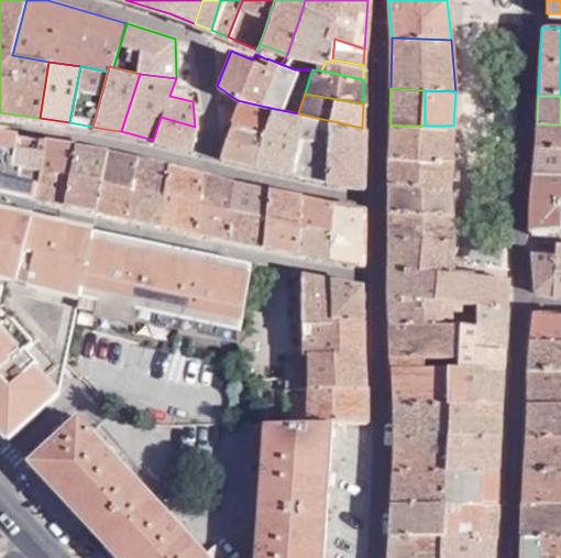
[(271,108),(238,100),(230,122),(263,131),(271,108)]
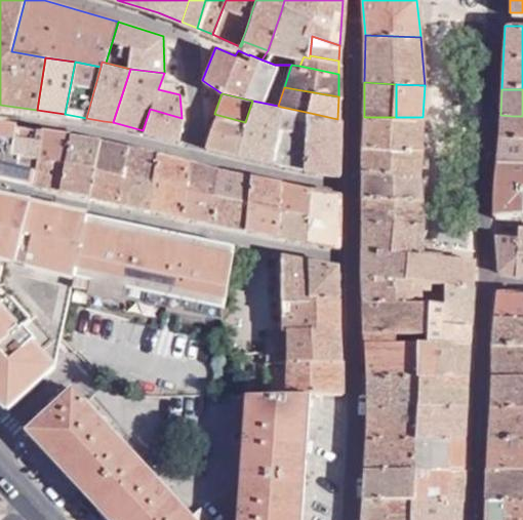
[(281,107),(278,106),(252,101),(245,122),(236,152),(271,159),(277,128),(281,107)]
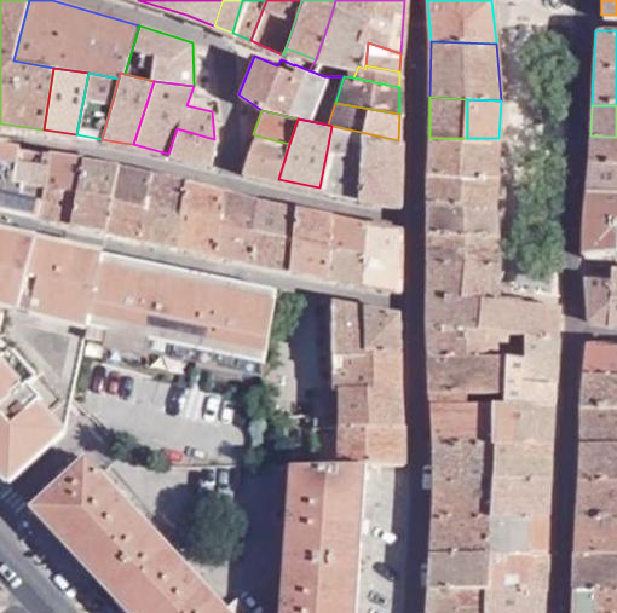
[(359,157),(361,132),(332,126),(327,151),(359,157)]
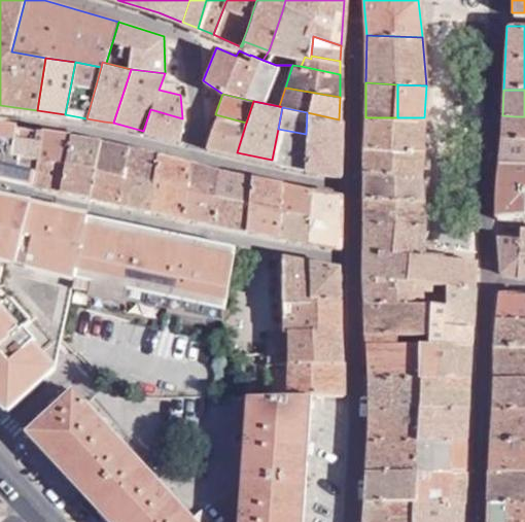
[(178,139),(182,118),(150,109),(143,131),(178,139)]
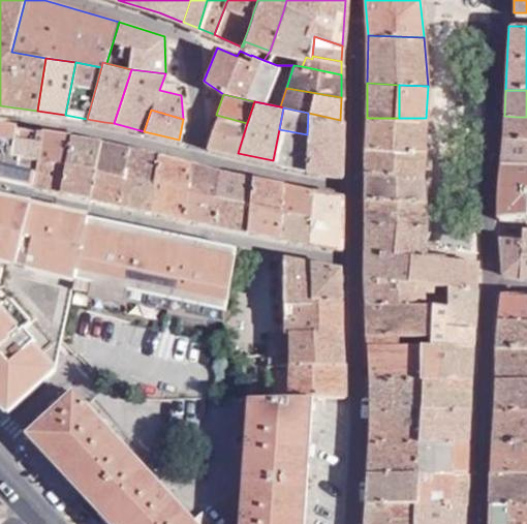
[(340,175),(340,120),(308,113),(307,134),(305,167),(340,175)]
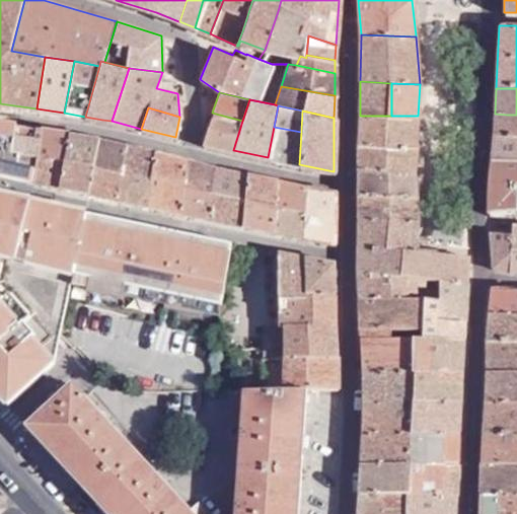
[(242,121),(212,113),(201,143),(233,150),(242,121)]
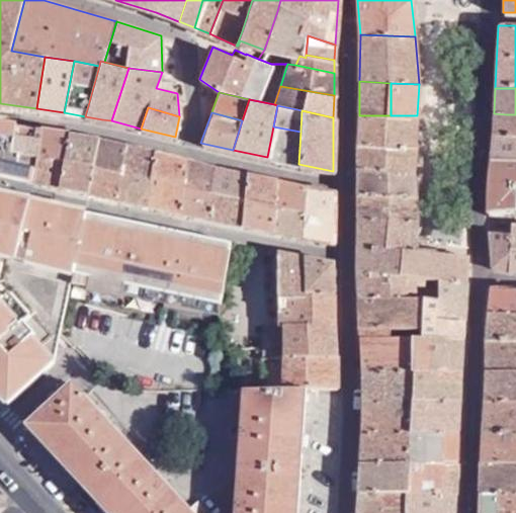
[(515,114),(506,114),(494,113),(492,137),(515,137),(515,114)]
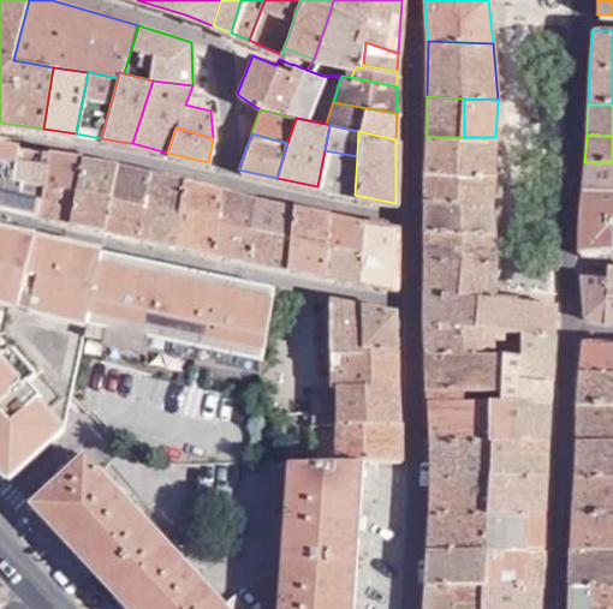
[(427,137),(426,171),(494,174),(495,137),(464,137),(427,137)]
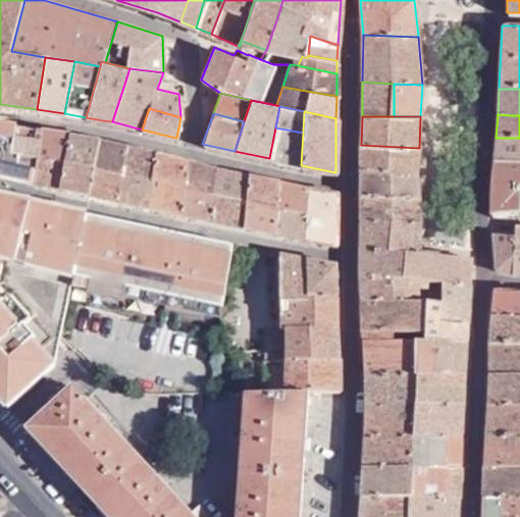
[(0,181),(32,189),(33,181),(37,156),(12,151),(15,125),(0,122),(0,181)]
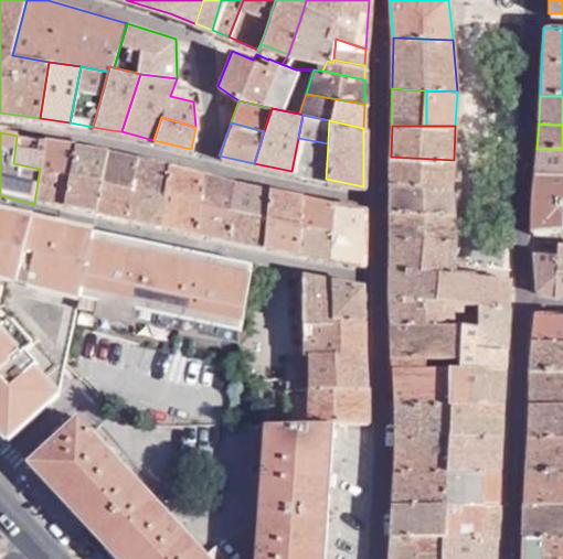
[(40,169),(45,140),(17,136),(13,163),(40,169)]
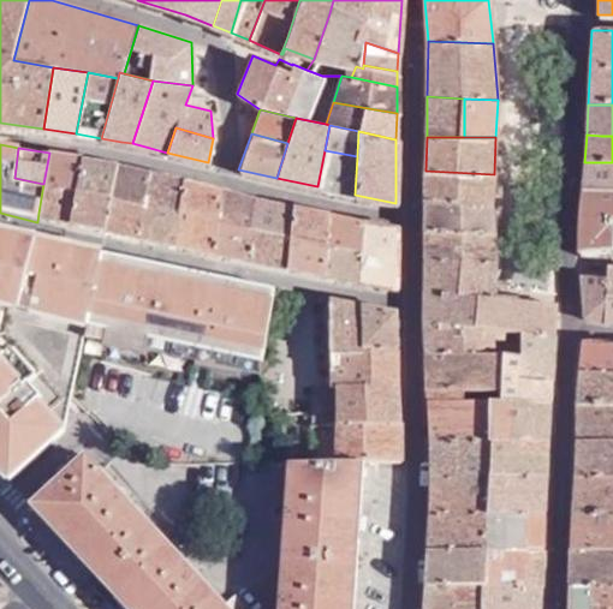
[(355,195),(357,156),(325,150),(317,186),(355,195)]
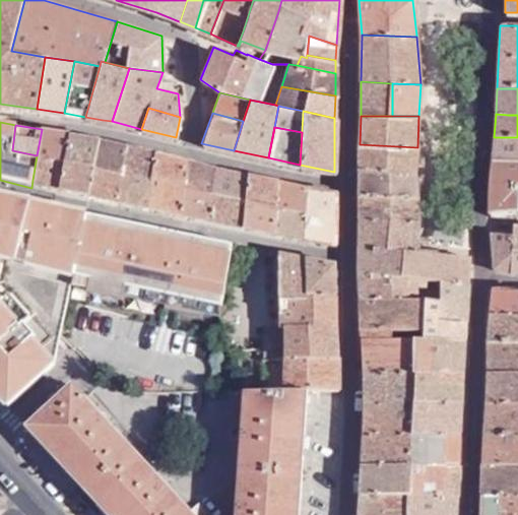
[(63,159),(68,134),(42,129),(37,155),(63,159)]
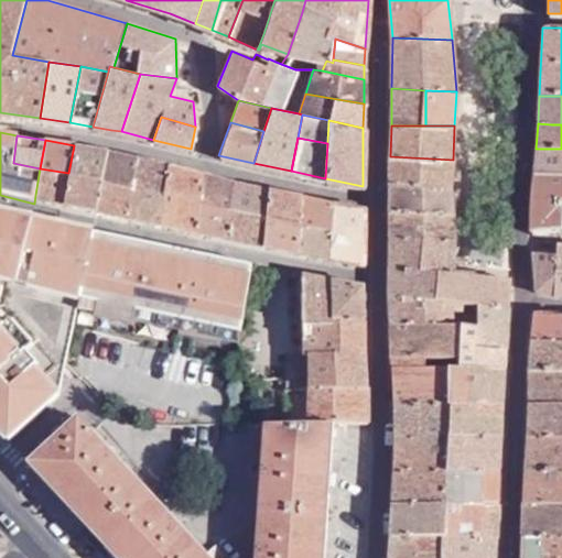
[(101,181),(106,151),(74,145),(68,173),(63,201),(95,209),(101,181)]
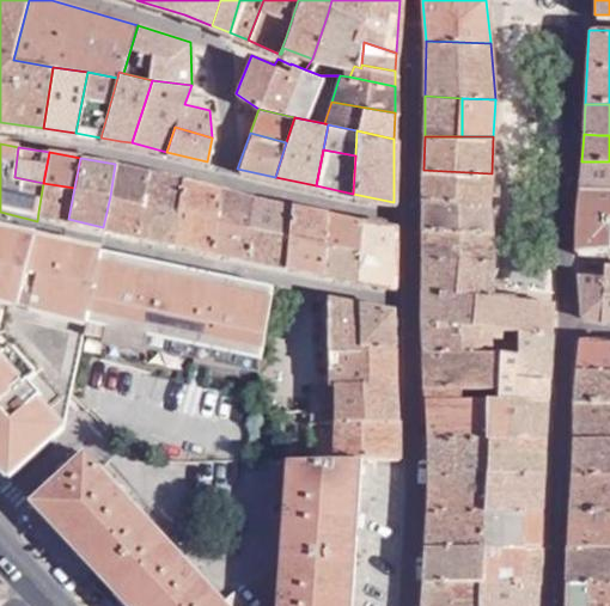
[(609,161),(581,161),(580,184),(609,188),(609,161)]
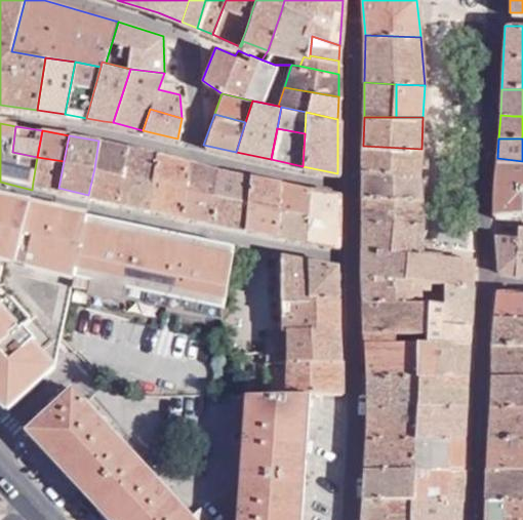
[(122,174),(126,147),(98,141),(94,168),(122,174)]
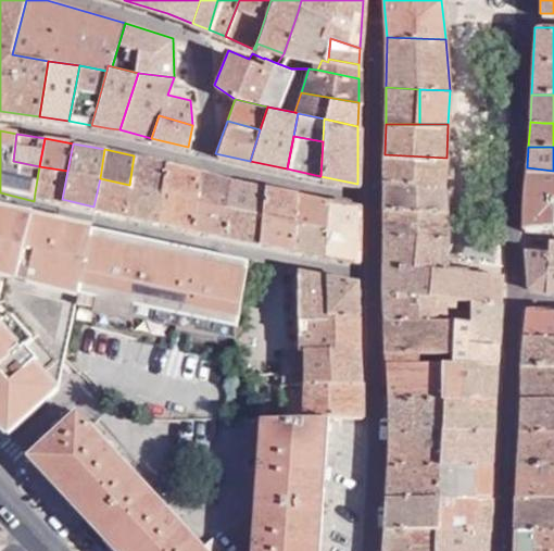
[(385,154),(383,183),(443,184),(447,158),(385,154)]
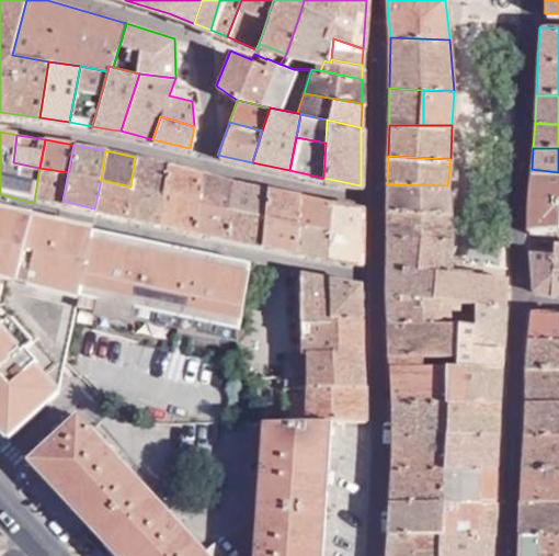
[(162,194),(166,165),(135,157),(130,186),(161,194),(162,194)]
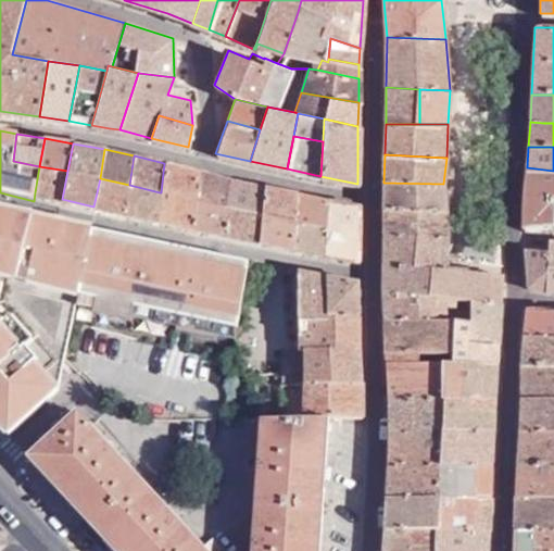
[(193,199),(198,171),(164,163),(161,192),(160,192),(155,220),(189,226),(193,199)]
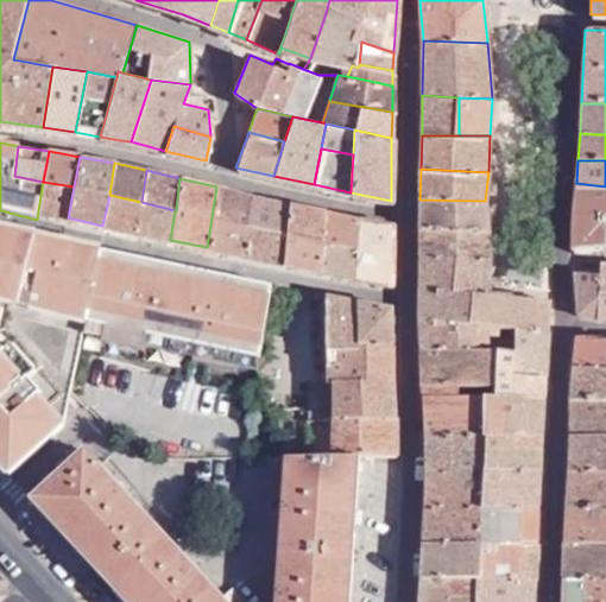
[(68,217),(74,187),(43,182),(38,210),(68,217)]
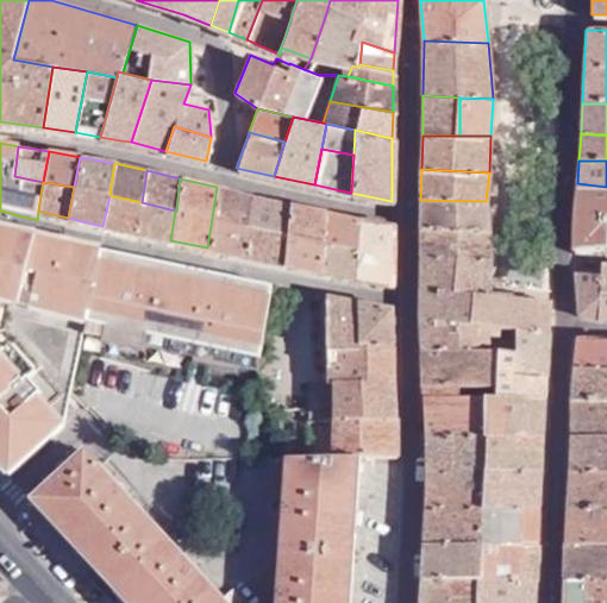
[(606,187),(577,183),(573,247),(604,245),(605,245),(606,217),(606,187)]
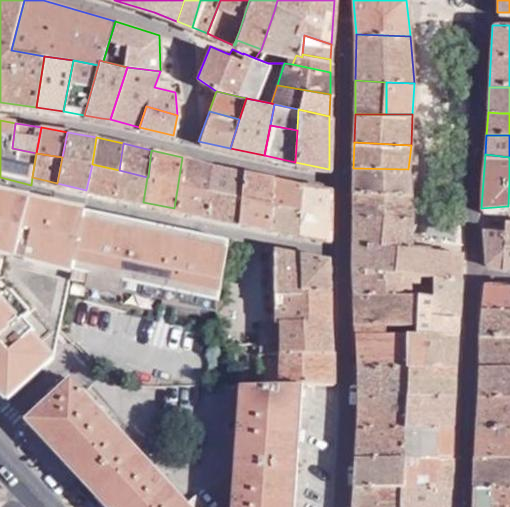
[(207,189),(210,163),(182,157),(178,183),(207,189)]
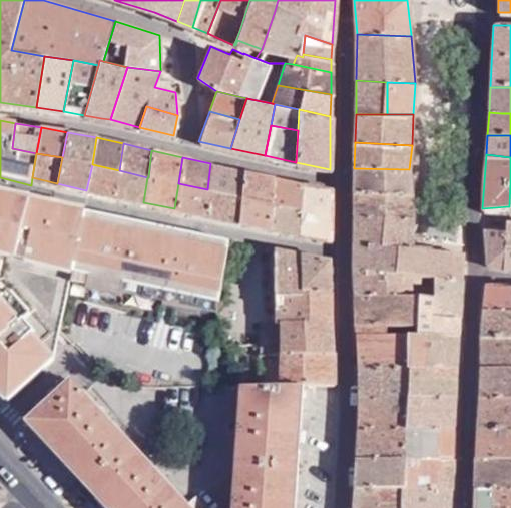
[(239,196),(241,170),(210,163),(207,189),(239,196)]
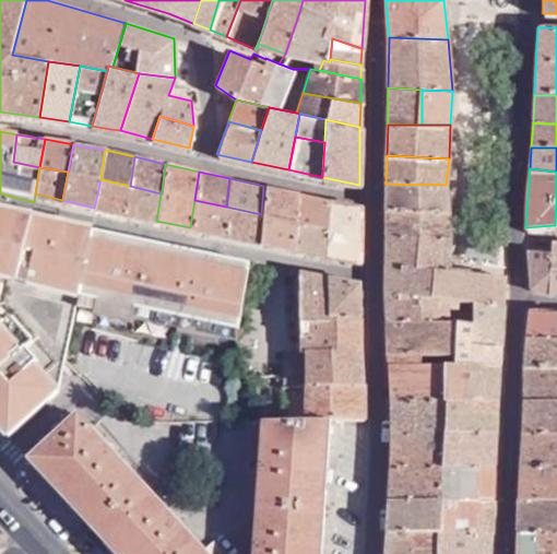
[(126,214),(130,186),(101,179),(94,208),(126,214)]
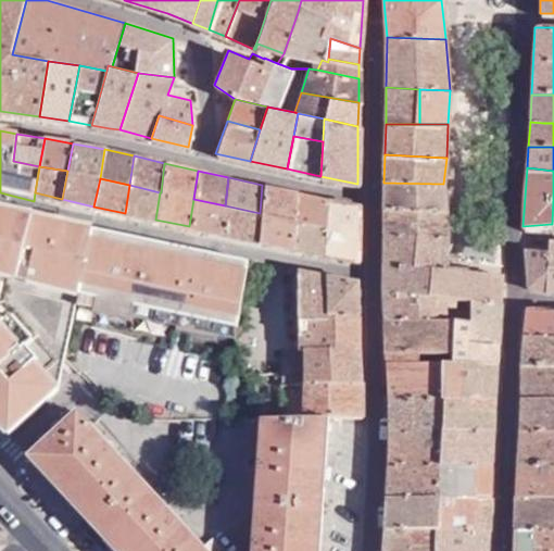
[(383,183),(383,208),(445,210),(443,184),(383,183)]
